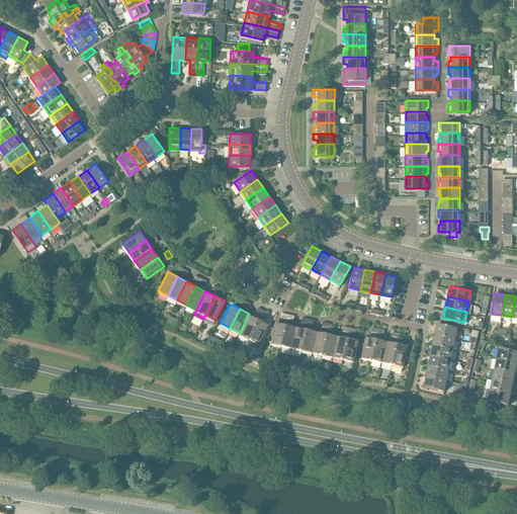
[(249,314),(240,333),(249,337),(258,319),(249,314)]
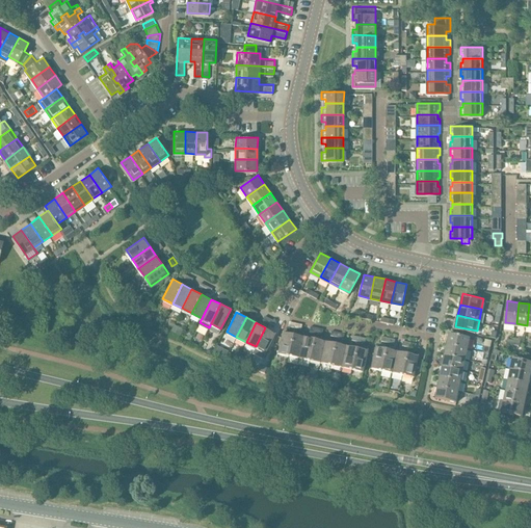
[(256,346),(254,351),(263,357),(266,351),(269,346),(275,333),(266,327),(265,327),(256,346)]
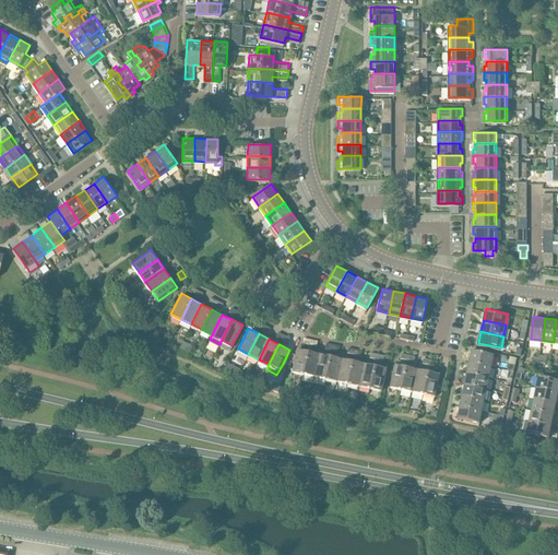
[(304,372),(309,350),(297,346),(292,369),(304,372)]
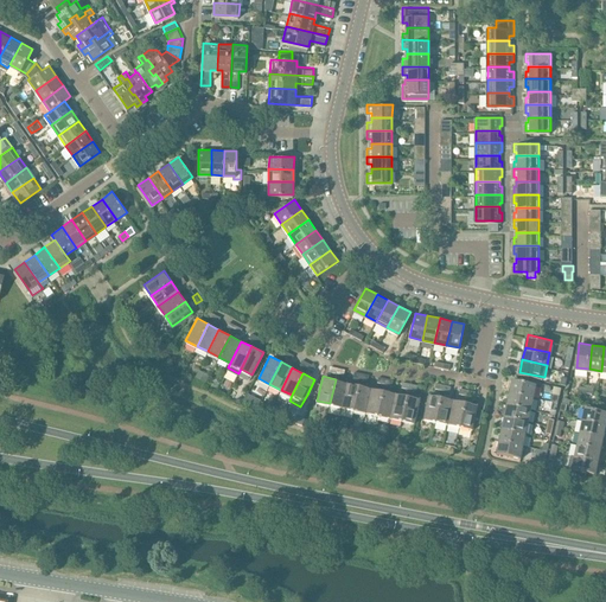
[(511,389),(535,395),(538,382),(514,377),(511,389)]
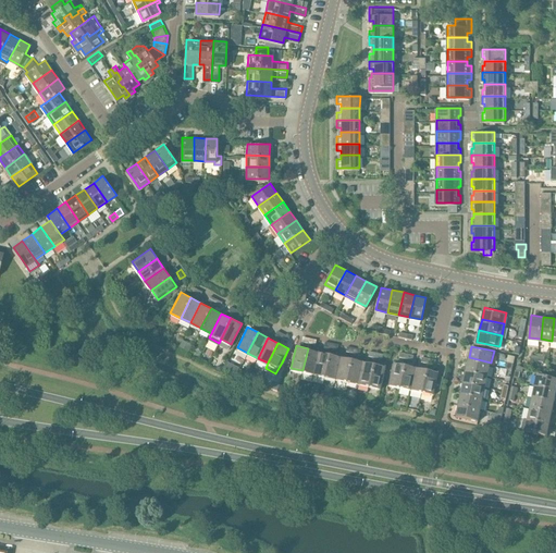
[(313,372),(319,351),(308,348),(303,370),(313,372)]
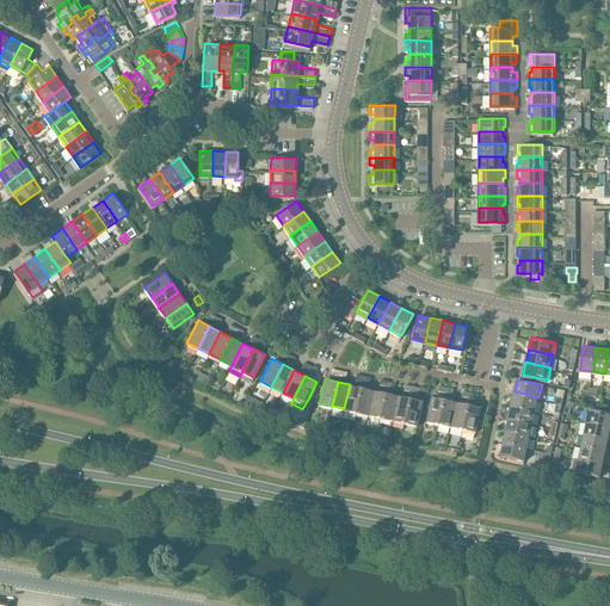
[(356,410),(362,387),(350,384),(344,408),(356,410)]
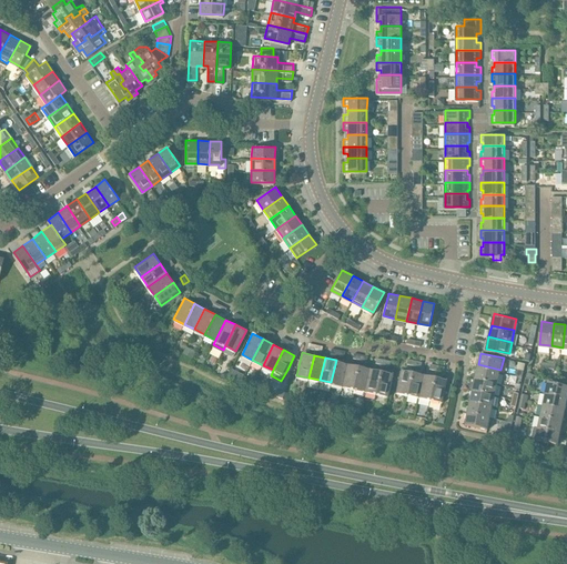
[(343,385),(347,362),(336,360),(331,382),(343,385)]
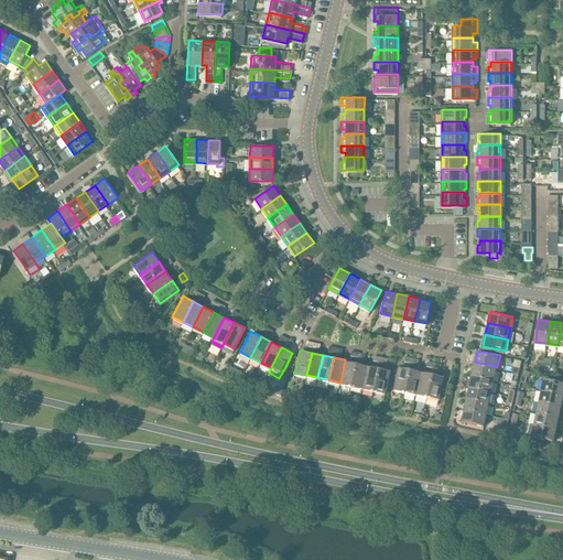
[(352,385),(356,363),(345,359),(340,383),(352,385)]
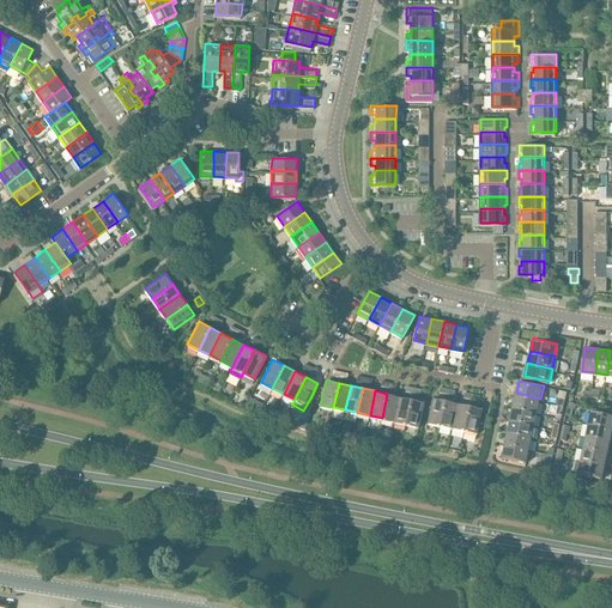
[(540,399),(516,393),(514,405),(538,411),(540,399)]
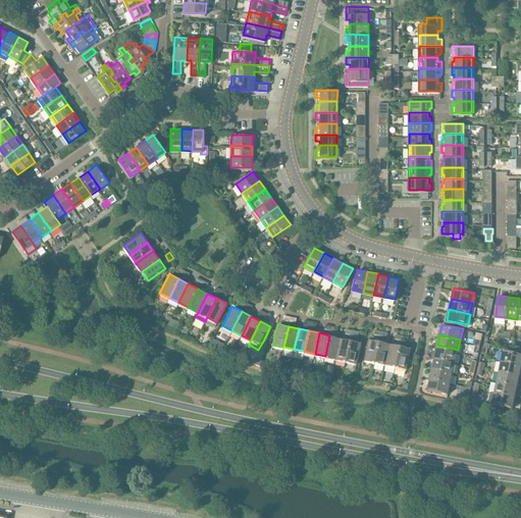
[(335,358),(341,338),(329,335),(325,356),(335,358)]
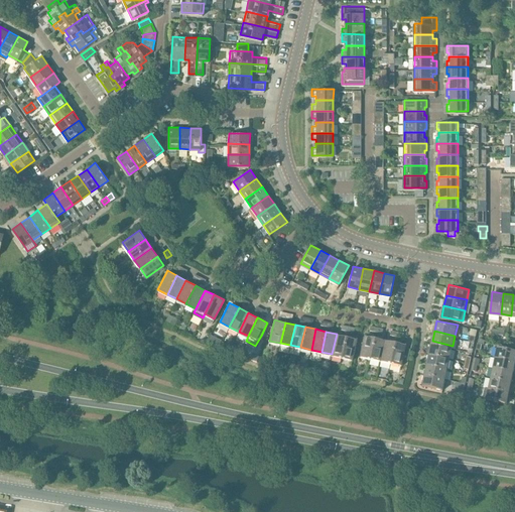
[(342,356),(347,336),(337,334),(332,354),(342,356)]
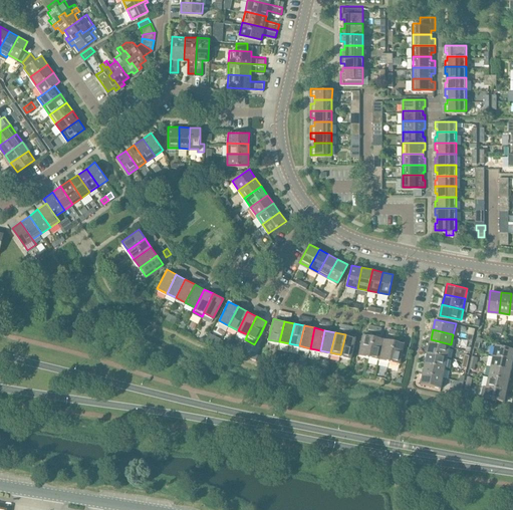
[(368,355),(373,335),(362,332),(358,353),(368,355)]
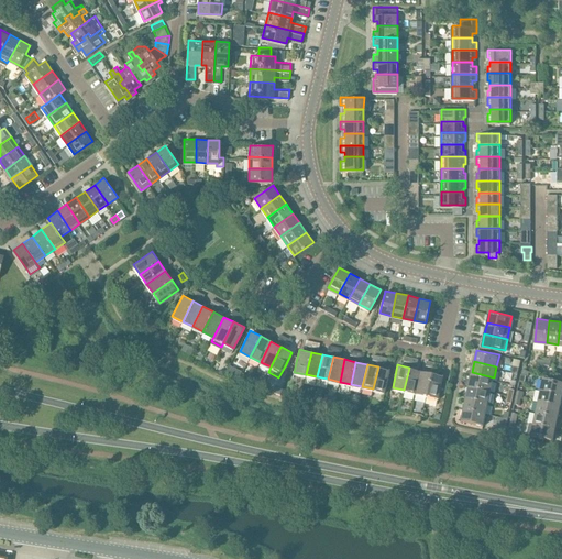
[(378,366),(373,388),(385,391),(389,369),(378,366)]
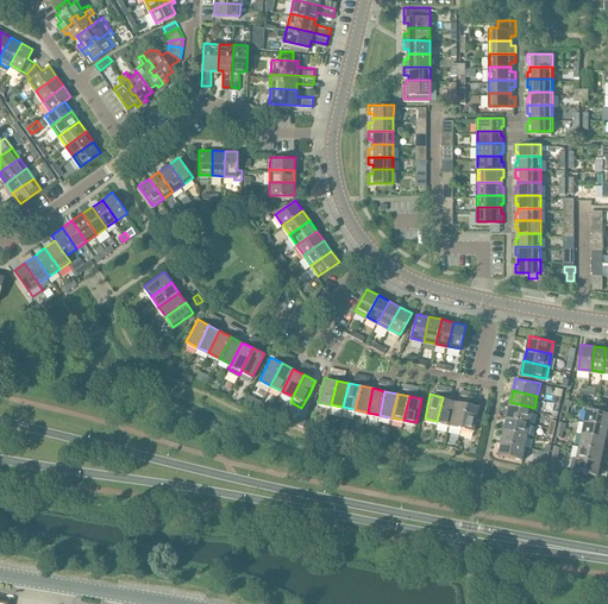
[(564,401),(563,409),(568,410),(569,403),(572,403),(574,398),(565,396),(564,401)]
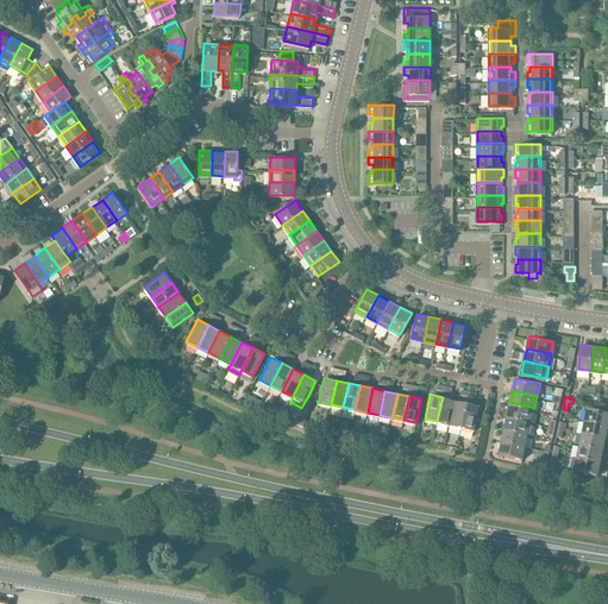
[(450,423),(455,400),(443,397),(437,421),(450,423)]
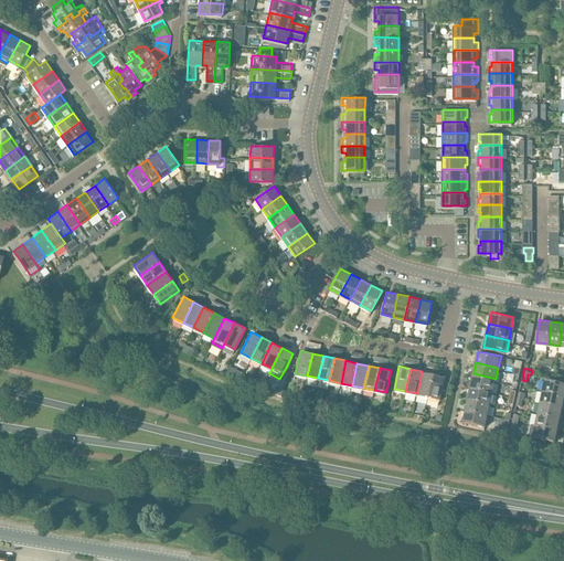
[(428,397),(433,373),(422,371),(417,393),(428,397)]
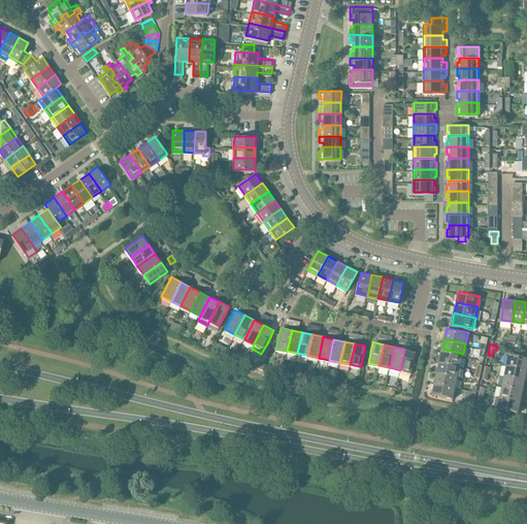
[(404,349),(400,370),(410,372),(413,365),(418,366),(421,355),(415,354),(416,352),(404,349)]
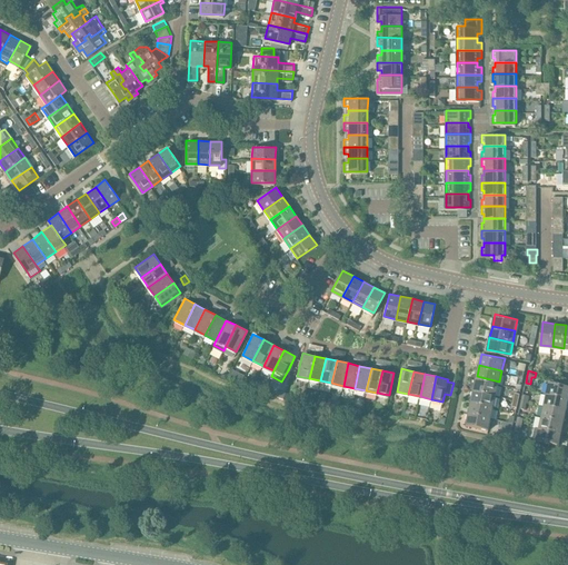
[(499,382),(477,376),(474,388),(497,393),(499,382)]
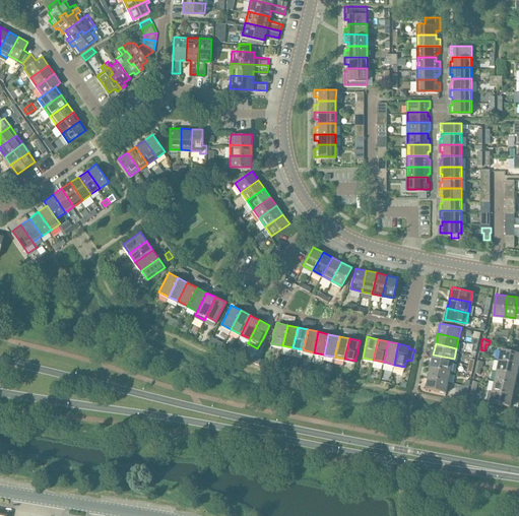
[(504,343),(504,347),(502,347),(499,358),(518,363),(518,347),(504,343)]
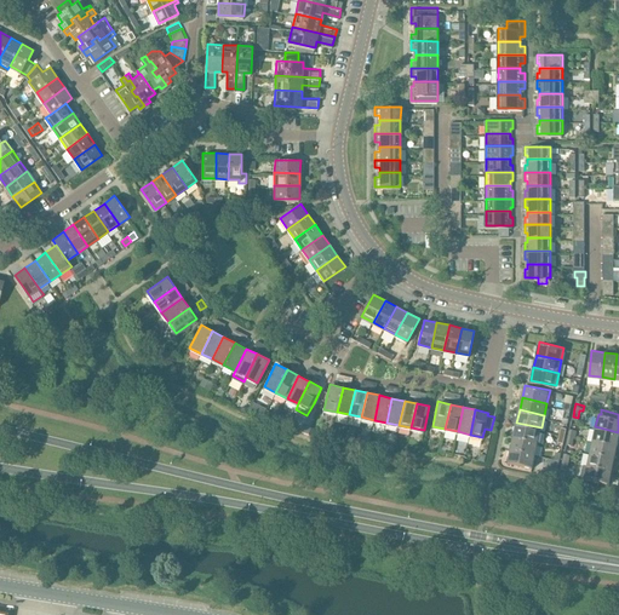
[(311,424),(304,420),(301,427),(309,431),(311,424)]
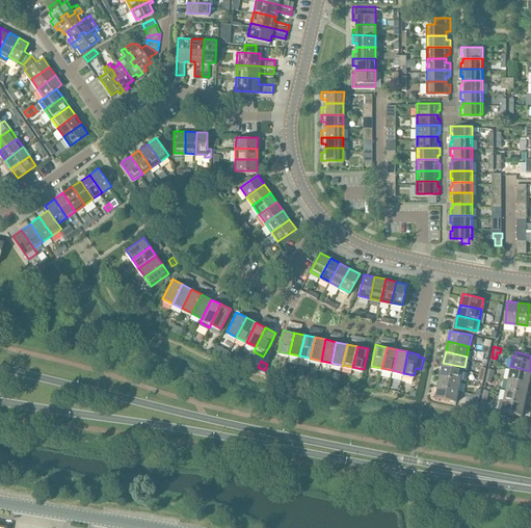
[(465,367),(443,363),(441,373),(462,378),(465,367)]
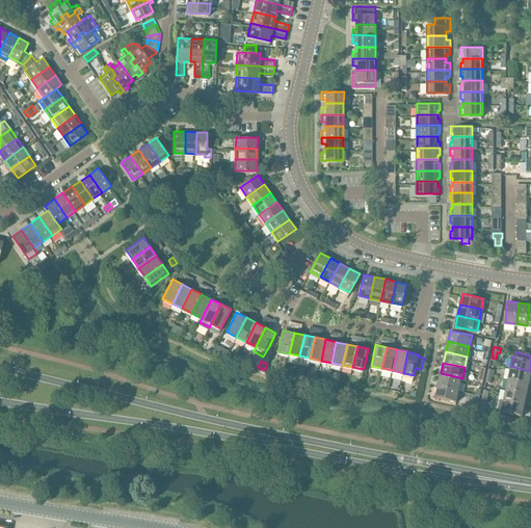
[(530,371),(510,366),(508,377),(530,381),(530,371)]
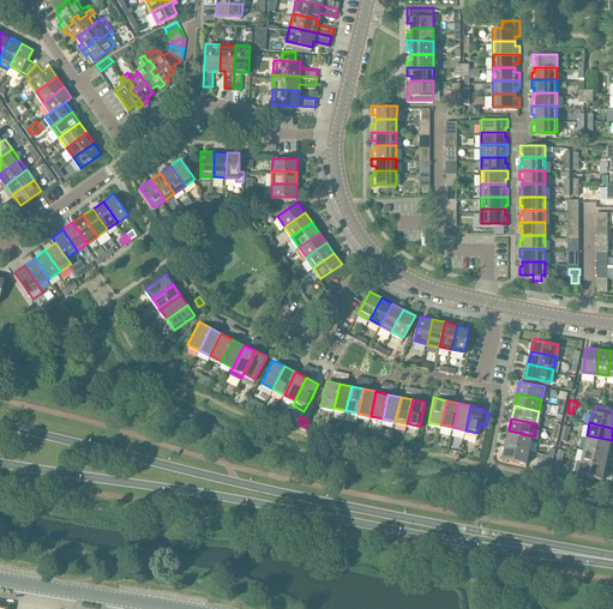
[(534,436),(509,430),(506,442),(530,448),(534,436)]
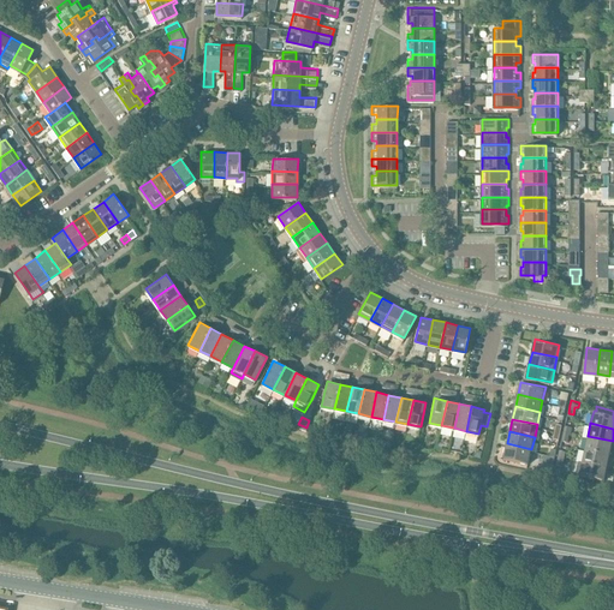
[(585,448),(604,452),(610,453),(613,441),(588,436),(585,448)]
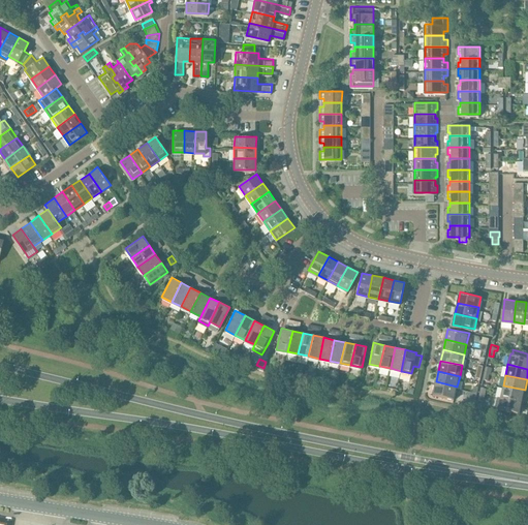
[(457,387),(436,381),(434,393),(455,397),(457,387)]
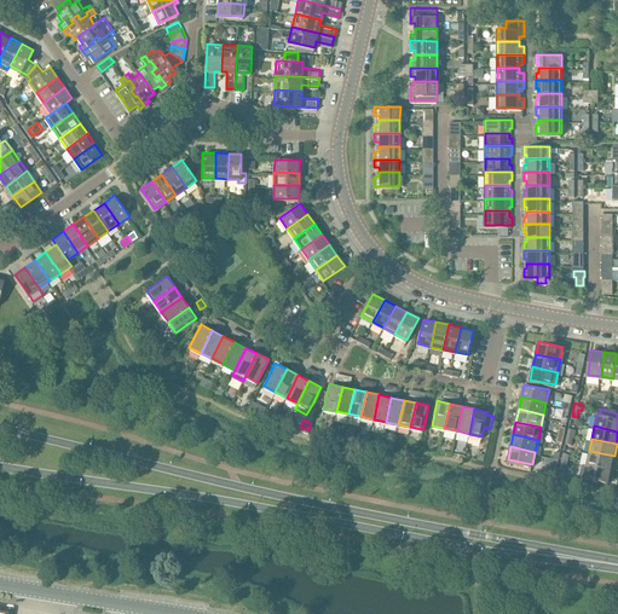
[(614,456),(608,455),(589,451),(587,463),(611,469),(614,456)]
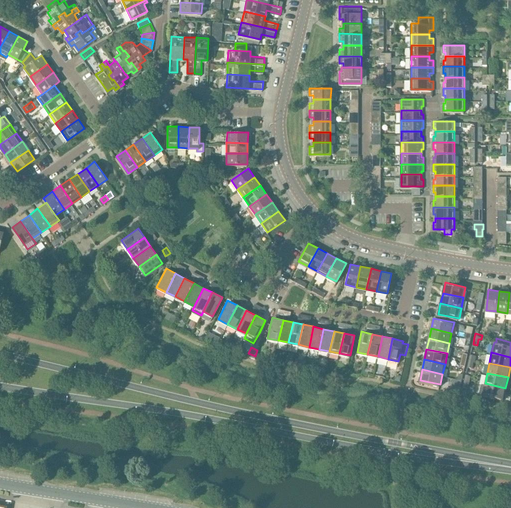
[(481,382),(479,393),(503,398),(505,388),(485,383),(481,382)]
